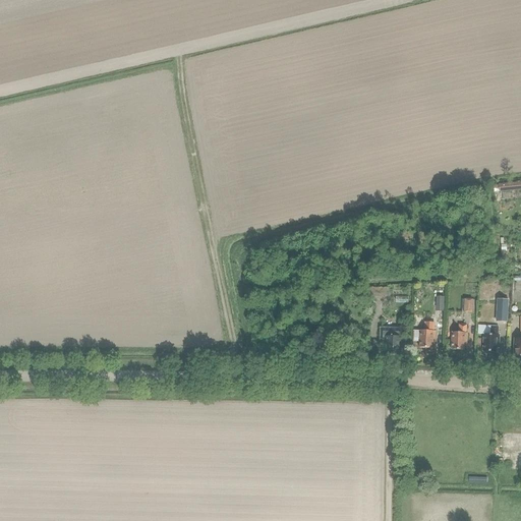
[(500,192),(520,189),(520,183),(500,185),(500,192)]
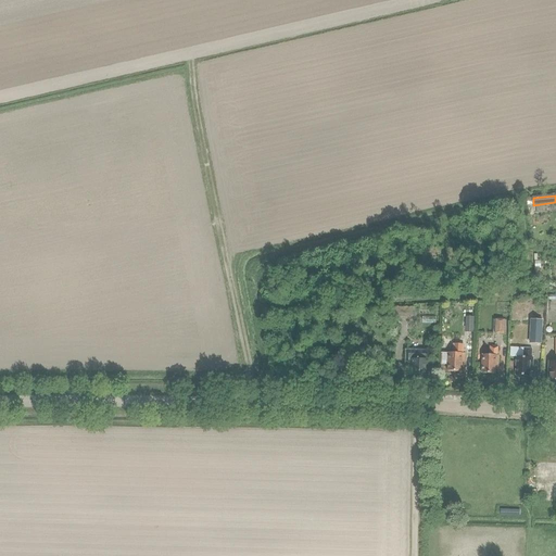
[(415,320),(415,308),(393,308),(393,320),(415,320)]
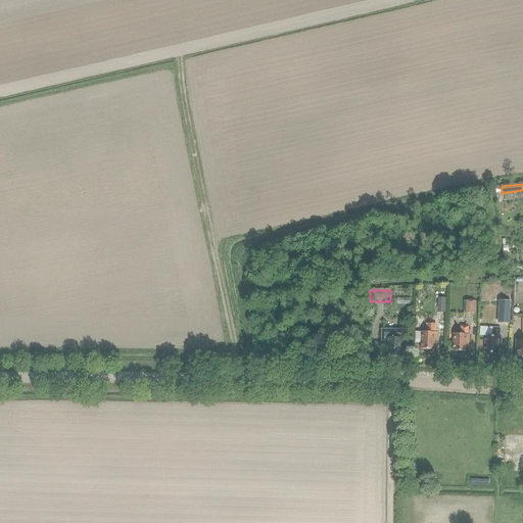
[(445,314),(445,299),(437,298),(437,314),(445,314)]
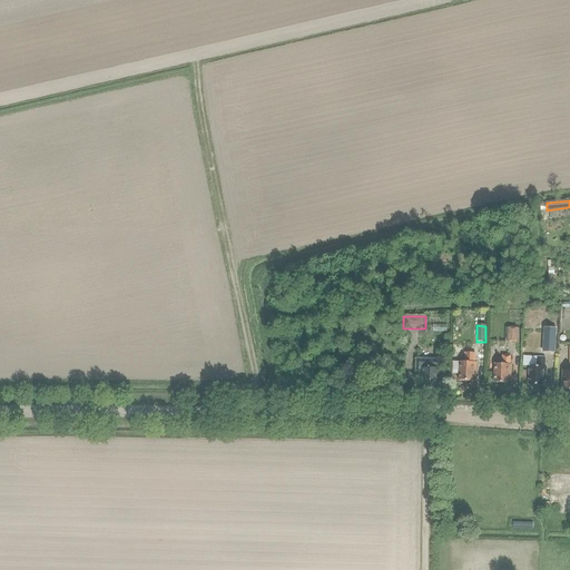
[(509,327),(509,328),(508,343),(517,343),(518,327),(509,327)]
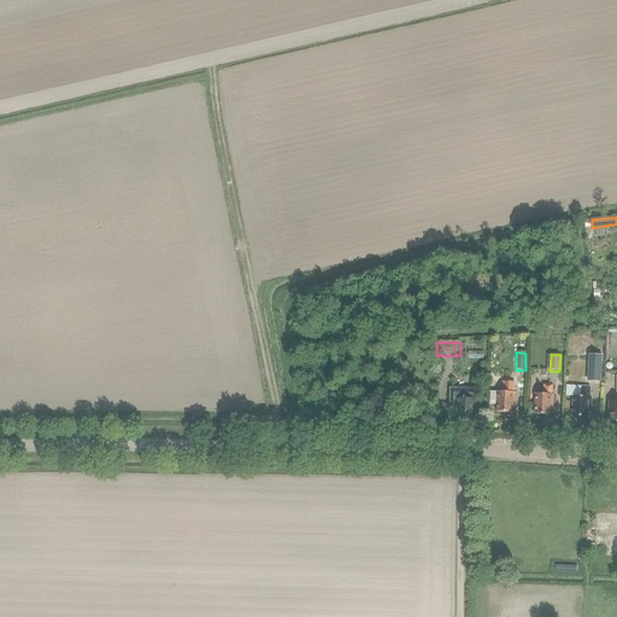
[(601,383),(603,356),(588,356),(587,382),(601,383)]
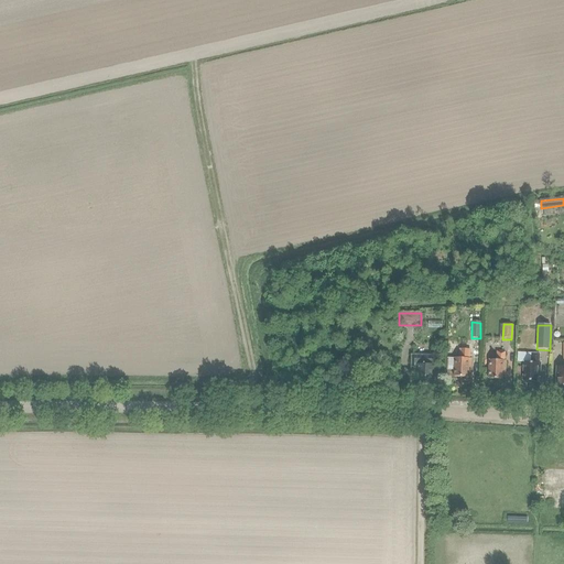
[(448,358),(447,370),(455,370),(455,377),(468,378),(468,373),(472,375),(473,359),(469,359),(470,350),(463,350),(463,359),(448,358)]
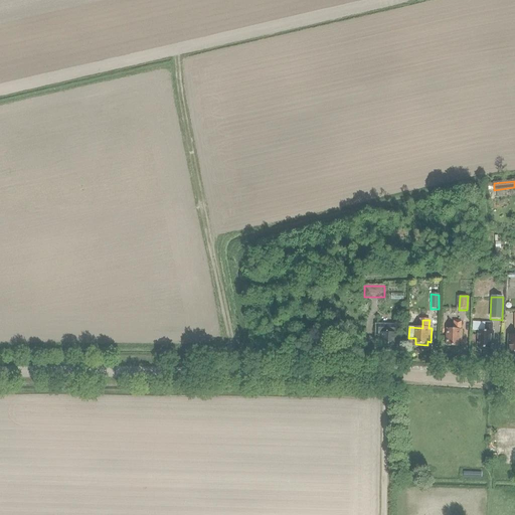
[(462,344),(463,330),(461,330),(462,322),(455,322),(454,330),(448,330),(447,346),(460,347),(460,343),(462,344)]
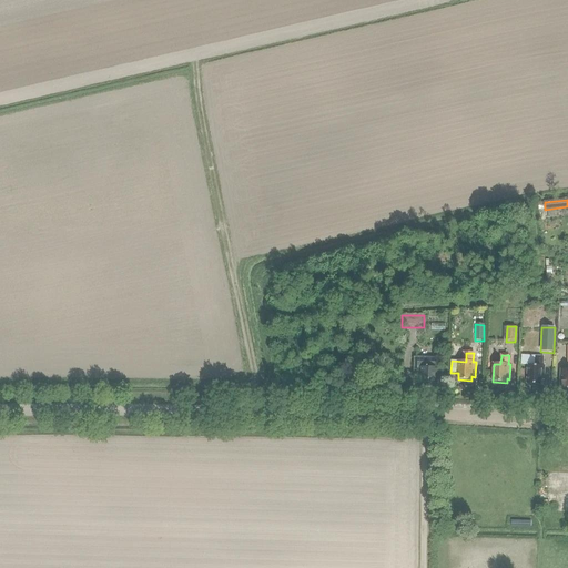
[(437,388),(438,358),(415,358),(415,375),(421,375),(419,388),(437,388)]
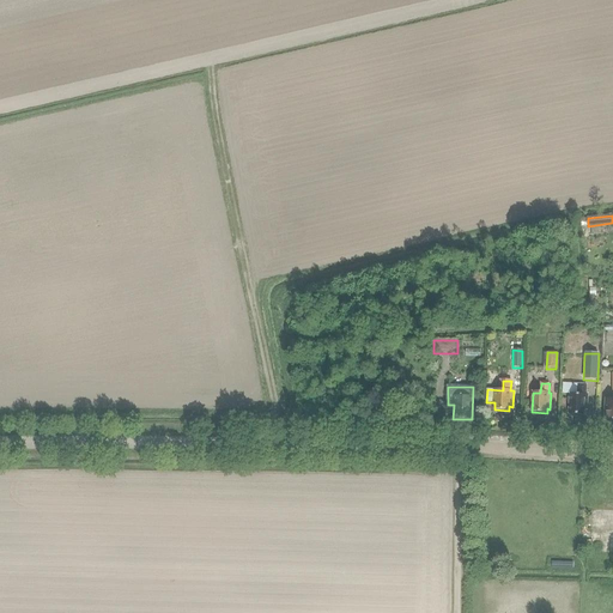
[(588,412),(588,395),(587,395),(587,387),(580,387),(578,395),(570,394),(570,414),(583,416),(584,411),(588,412)]
